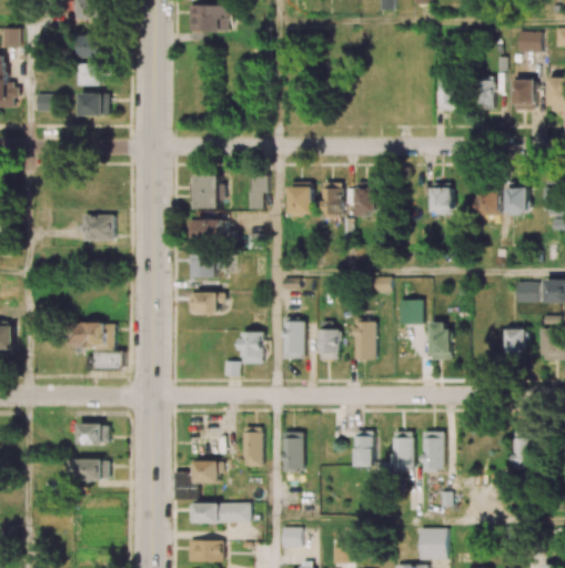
[(78,0),(78,18),(107,18),(107,0),(78,0)]
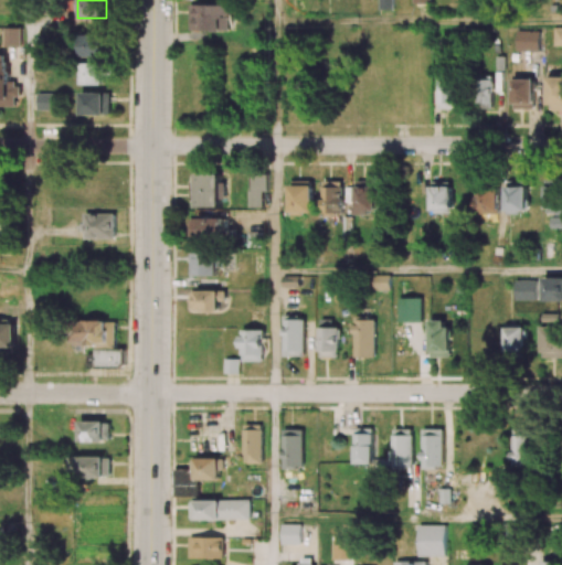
[(390,0),(375,0),(375,10),(390,9),(390,0)]
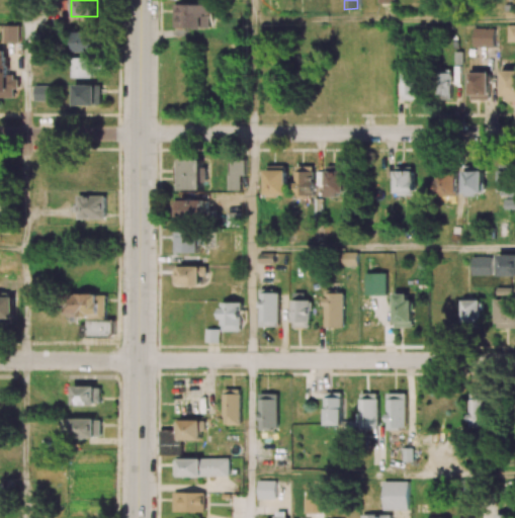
[(275,14),(275,2),(261,2),(258,2),(258,13),(275,14)]
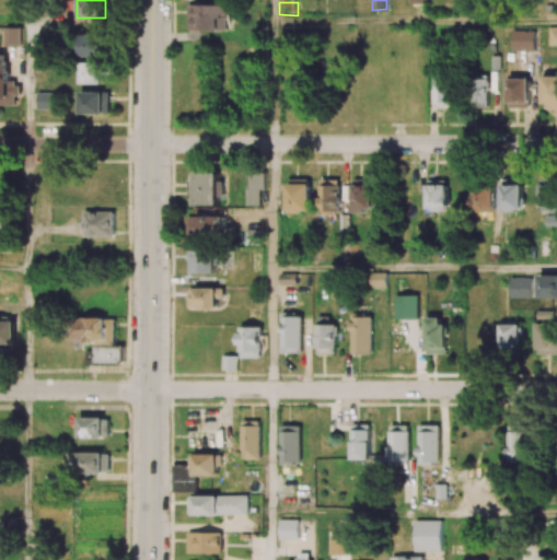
[(228,4),(184,4),(184,30),(223,31),(223,14),(227,14),(228,4)]
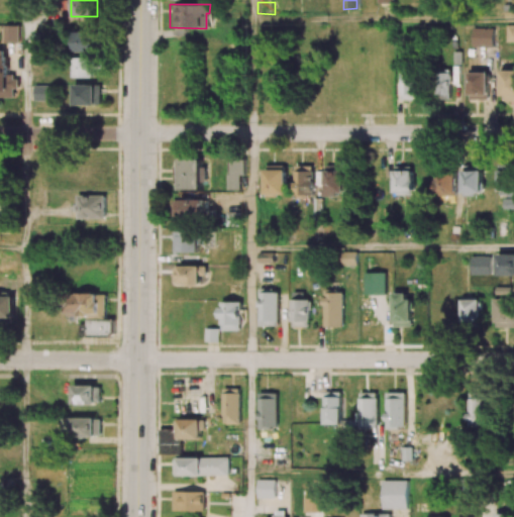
[(513,24),(504,25),(504,41),(513,41),(513,24)]
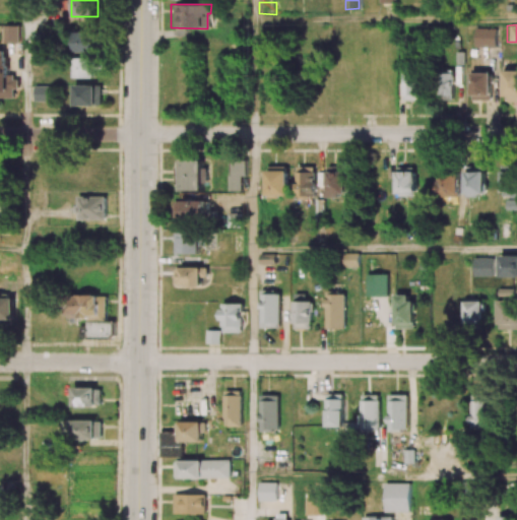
[(16,25),(2,25),(2,42),(16,42),(16,25)]
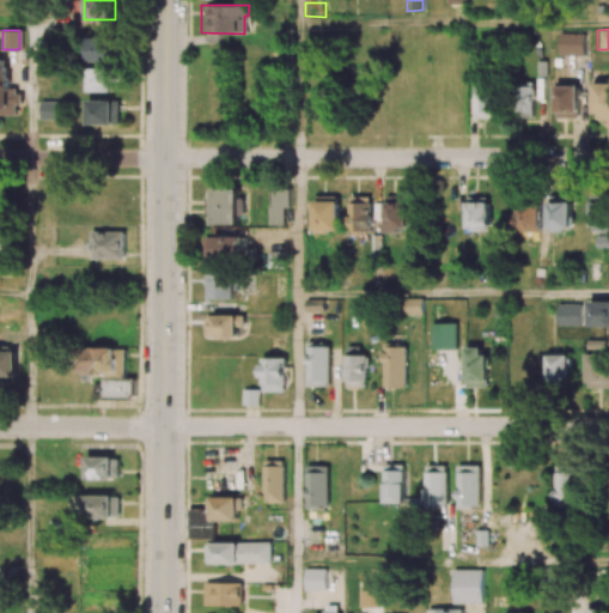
[(555,55),(582,55),(582,34),(556,32),(555,55)]
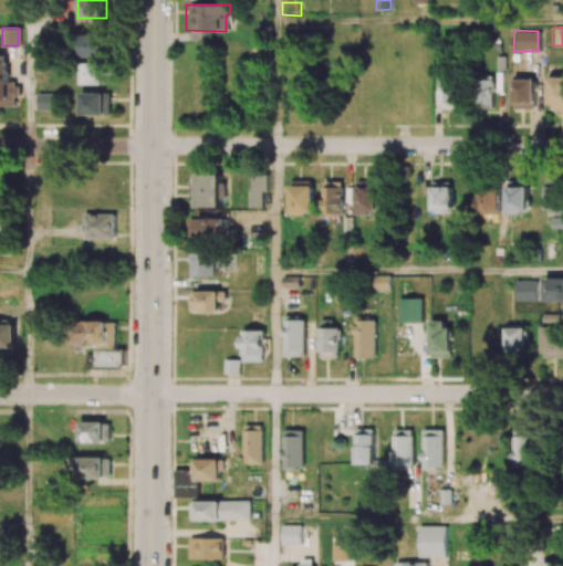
[(79,56),(103,58),(103,34),(80,34),(79,56)]
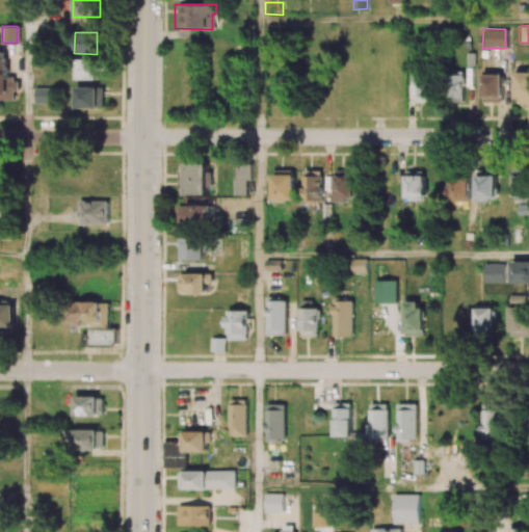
[(0,99),(12,100),(12,90),(17,90),(17,82),(6,81),(7,51),(0,51),(0,99)]
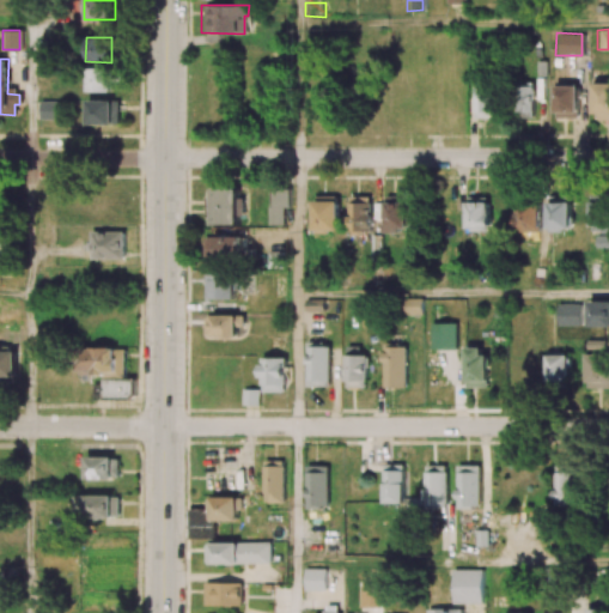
[(86,91),(111,92),(111,68),(86,68),(86,91)]
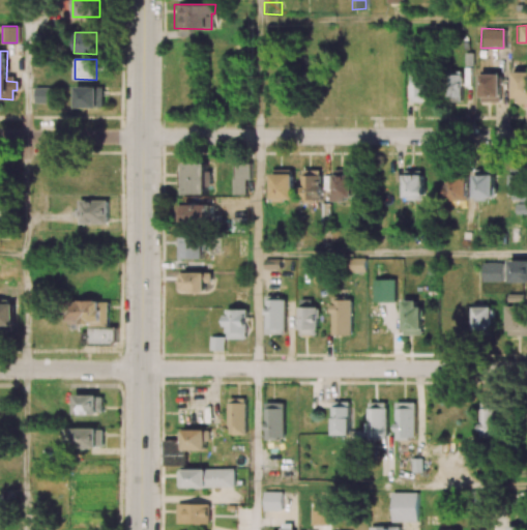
[(460,101),(460,71),(444,71),(445,101),(460,101)]
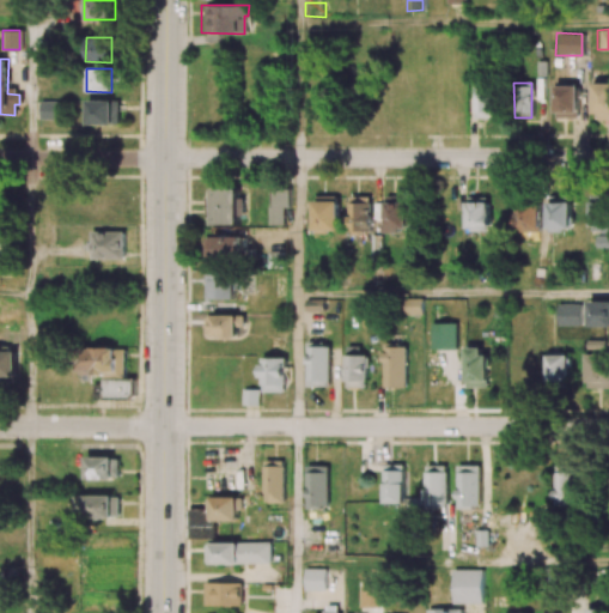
[(552,117),(576,117),(576,84),(553,83),(552,117)]
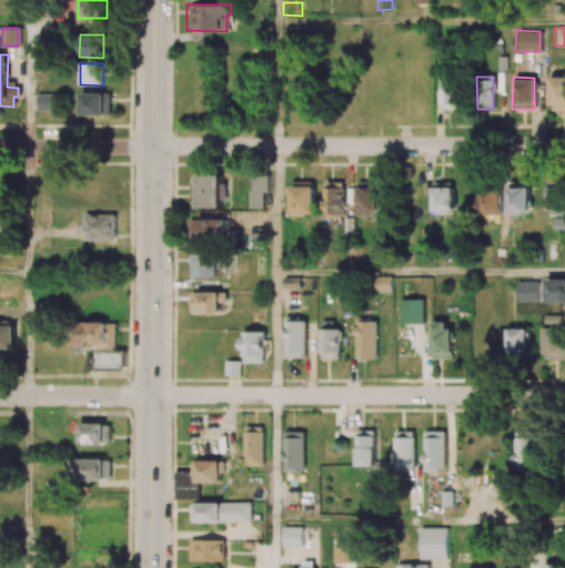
[(439,109),(457,109),(456,79),(437,80),(439,109)]
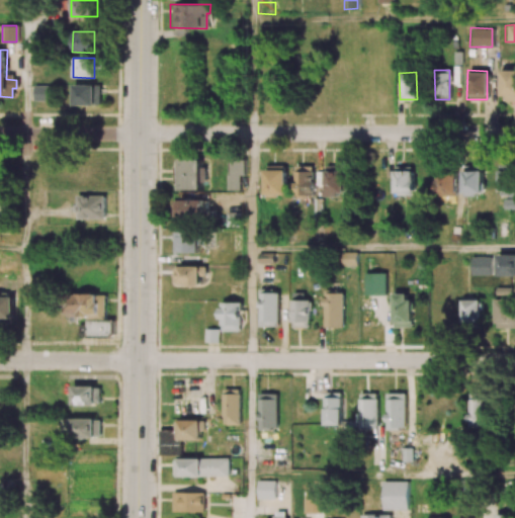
[(50,85),(32,85),(32,100),(50,101),(50,85)]
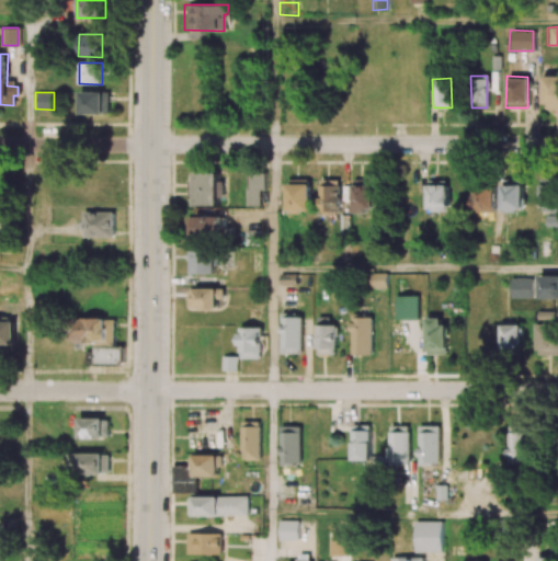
[(107,92),(78,92),(78,113),(106,114),(107,92)]
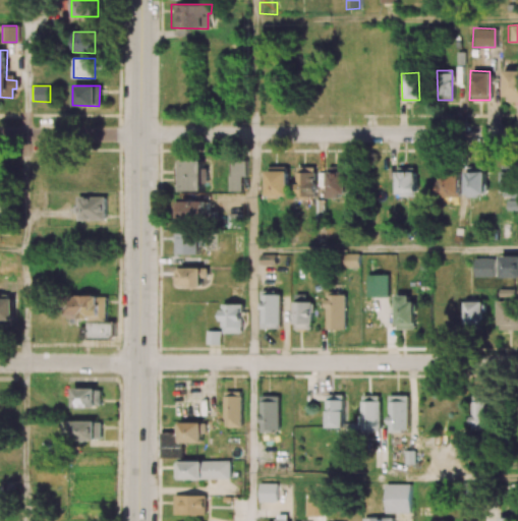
[(179,190),(199,190),(198,160),(179,161),(179,190)]
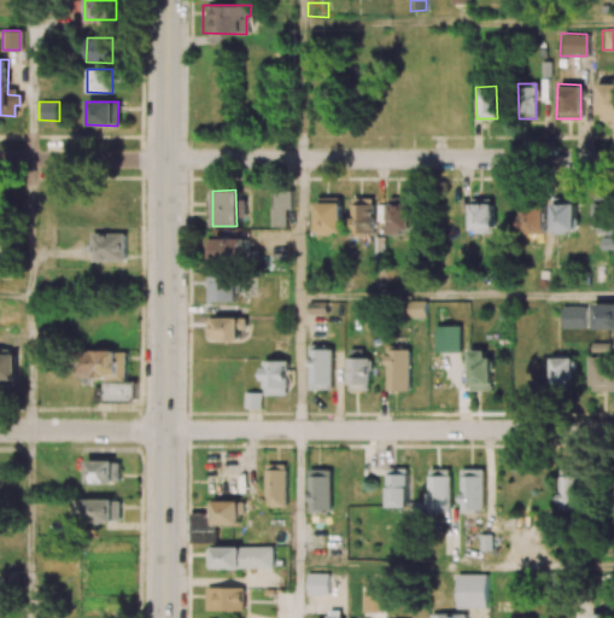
[(339,198),(313,197),(313,232),(338,233),(339,198)]
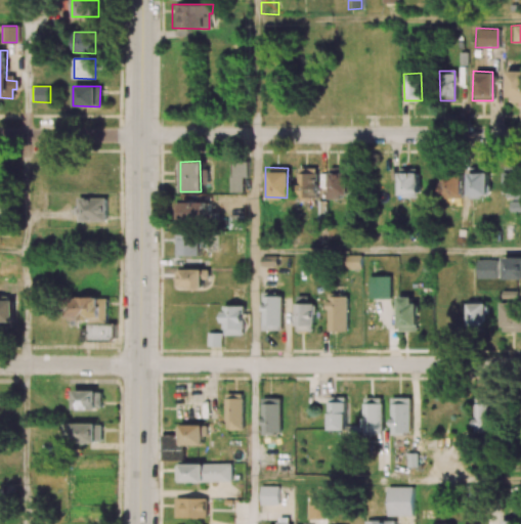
[(315,168),(296,168),(296,200),(314,200),(315,168)]
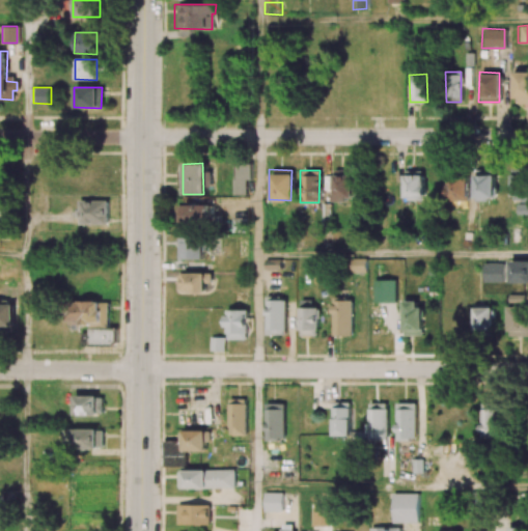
[(332,202),(351,202),(351,170),(332,170),(332,202)]
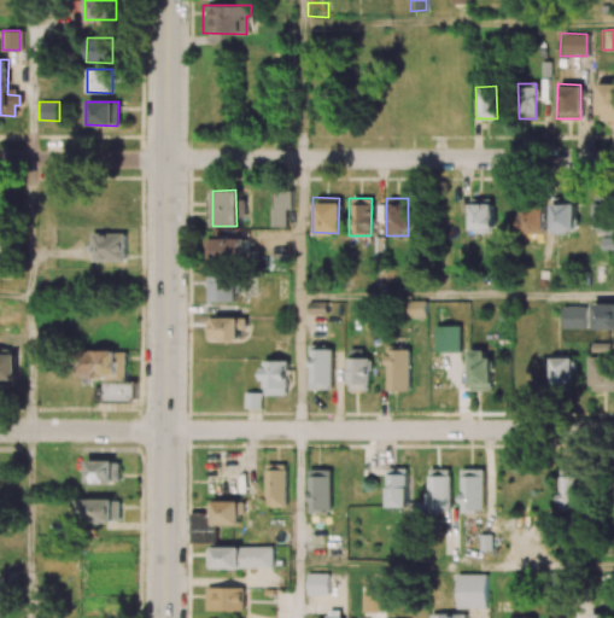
[(468,233),(492,233),(491,198),(467,198),(468,233)]
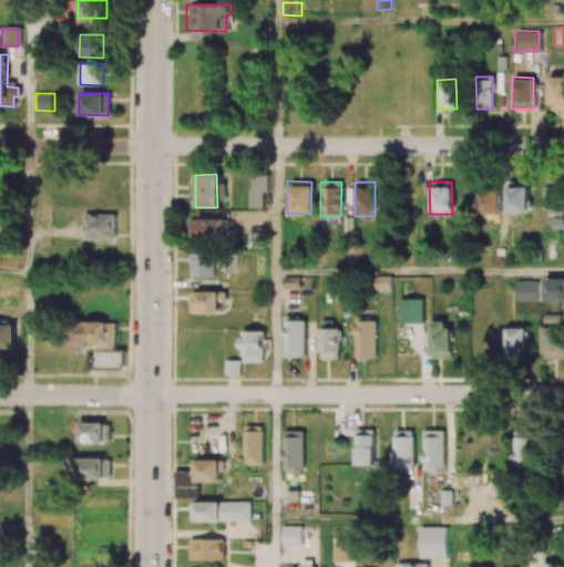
[(526,187),(505,186),(504,213),(525,213),(526,187)]
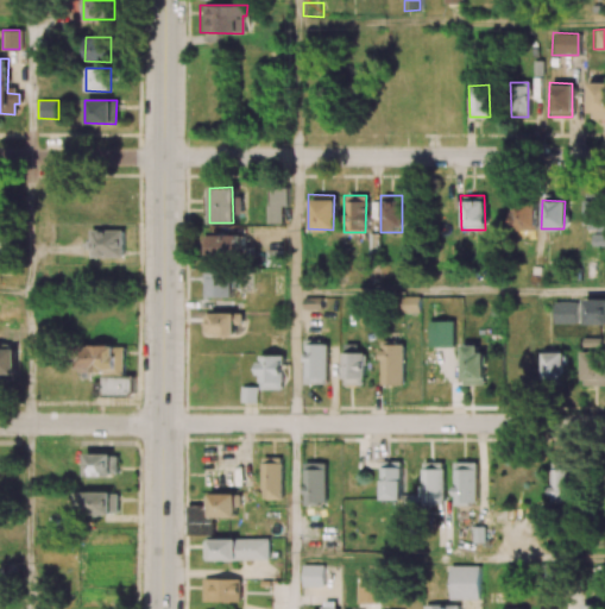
[(585,232),(604,232),(604,200),(586,200),(585,232)]
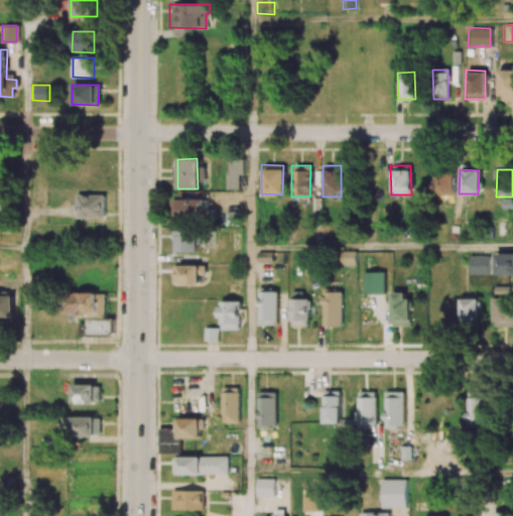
[(432,196),(453,195),(453,171),(432,172),(432,196)]
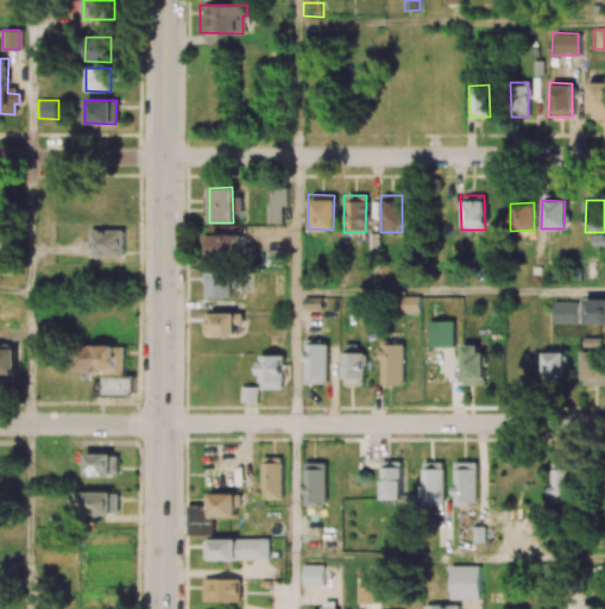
[(120,230),(87,230),(87,257),(120,258),(120,230)]
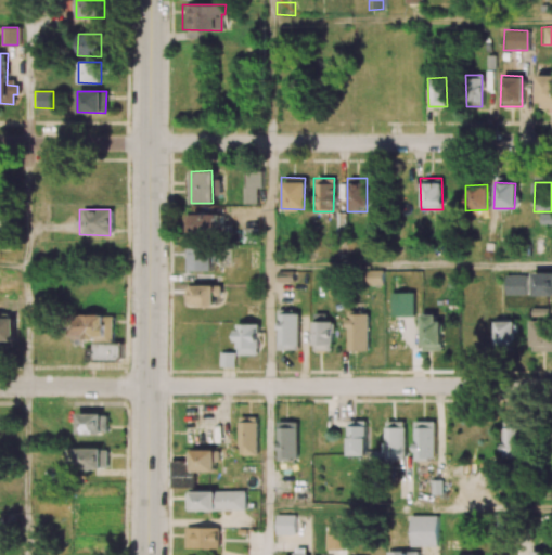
[(538,224),(551,223),(551,213),(538,214),(538,224)]
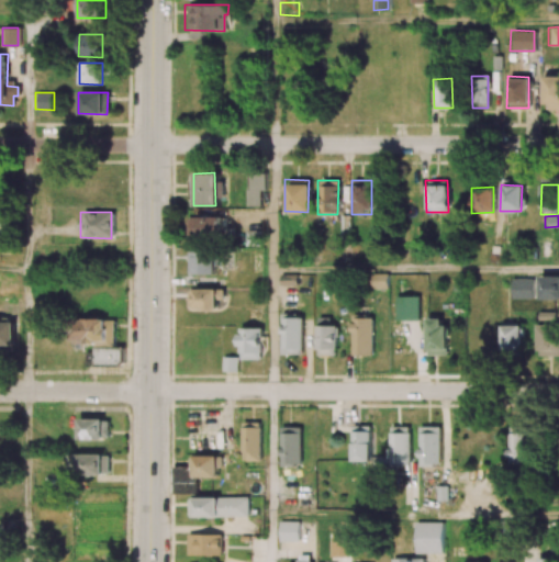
[(185,237),(221,236),(221,216),(185,217),(185,237)]
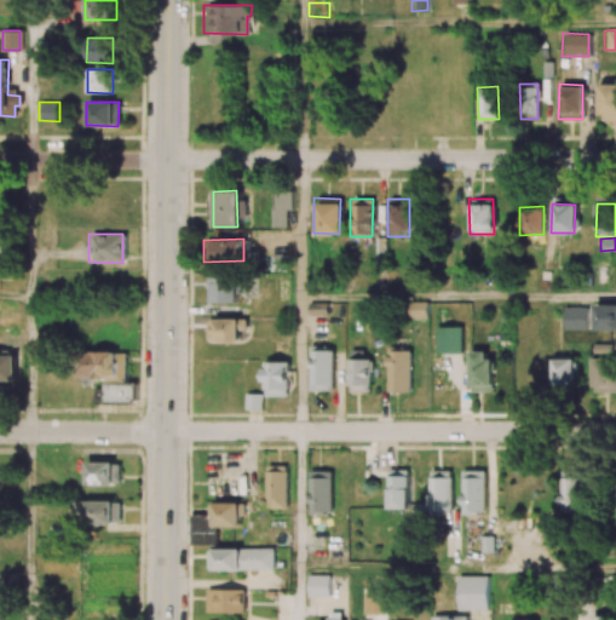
[(205,302),(234,303),(235,277),(205,276),(205,302)]
